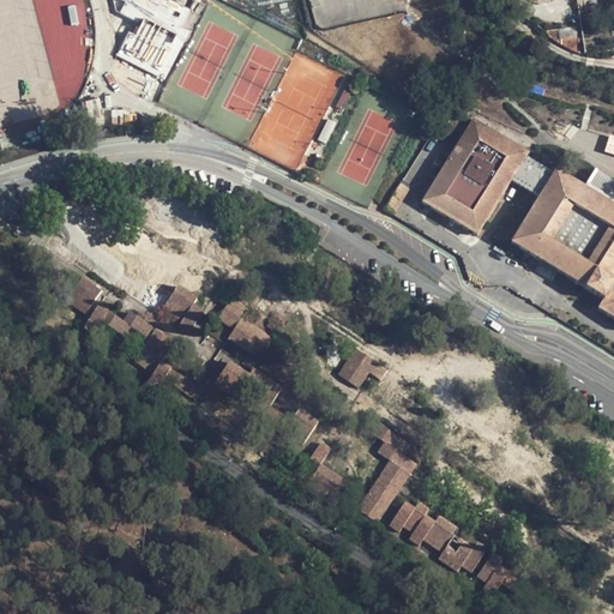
[(193,35),(139,5),(112,54),(168,83),(193,35)]
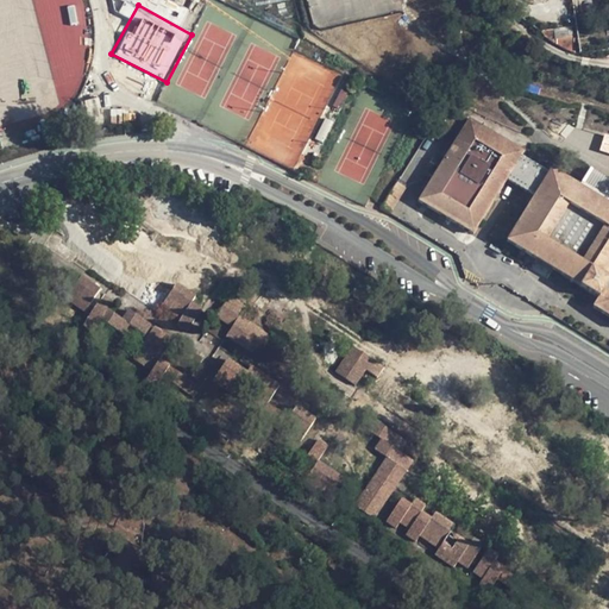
[(579,52),(576,25),(545,30),(546,32),(548,36),(560,44),(575,51),(579,52)]
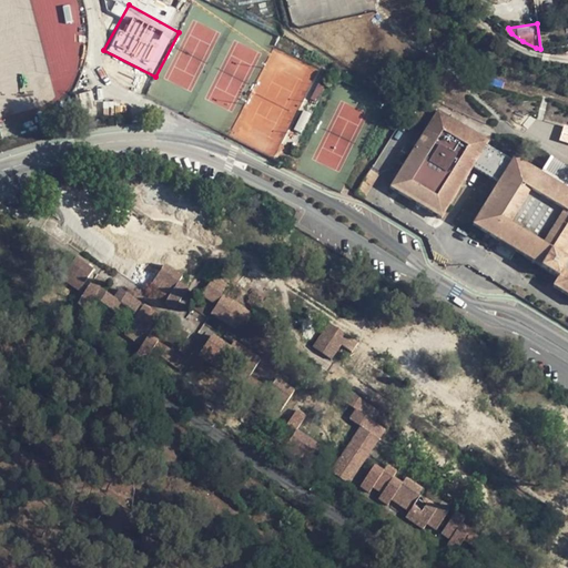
[(553,287),(567,296),(567,190),(514,158),(513,161),(487,145),(489,141),(438,110),(389,188),(442,220),(473,169),(498,184),(472,226),(557,279),(553,287)]
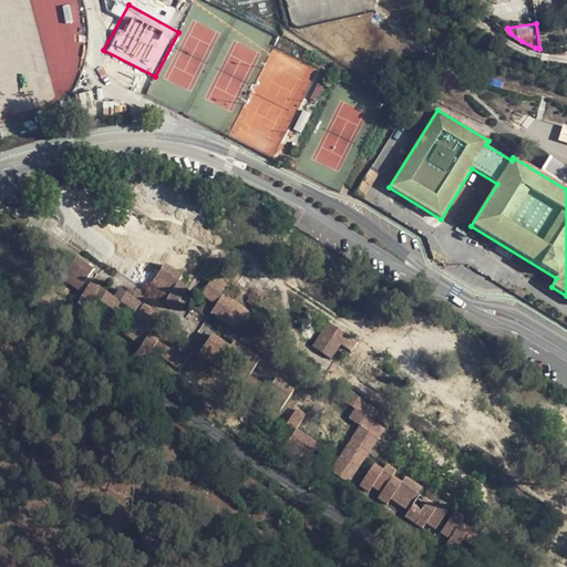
[(548,156),(543,171),(553,175),(559,160),(548,156)]
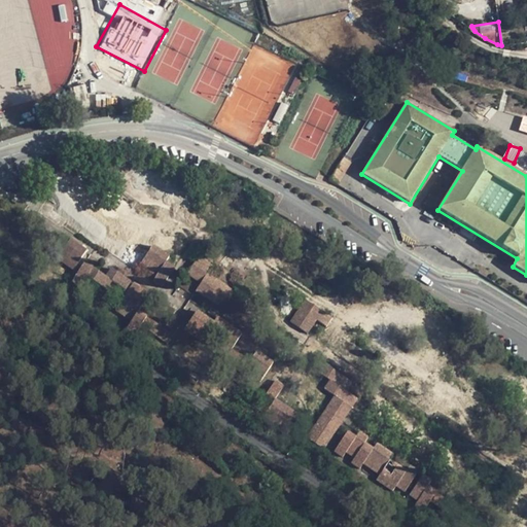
[(338,185),(351,163),(344,157),(329,180),(338,185)]
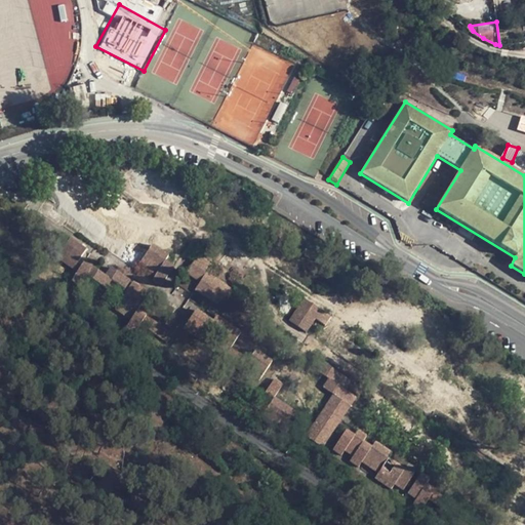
[(55,173),(44,190),(58,199),(51,210),(80,230),(79,233),(95,243),(95,242),(136,270),(139,265),(155,276),(152,281),(160,287),(173,268),(165,261),(168,256),(152,245),(149,250),(97,215),(91,224),(74,212),(86,194),(55,173)]
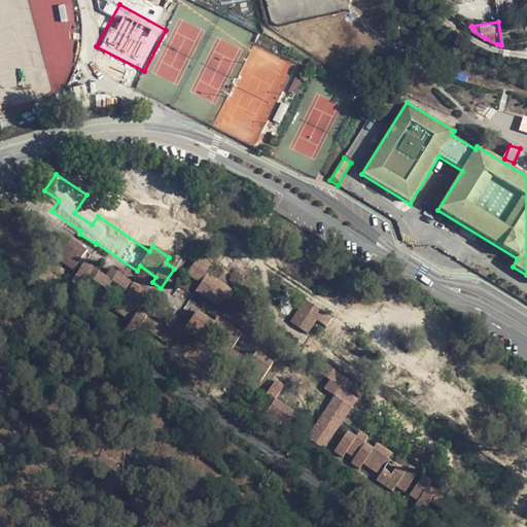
[(200,197),(206,189),(199,184),(194,192),(200,197)]
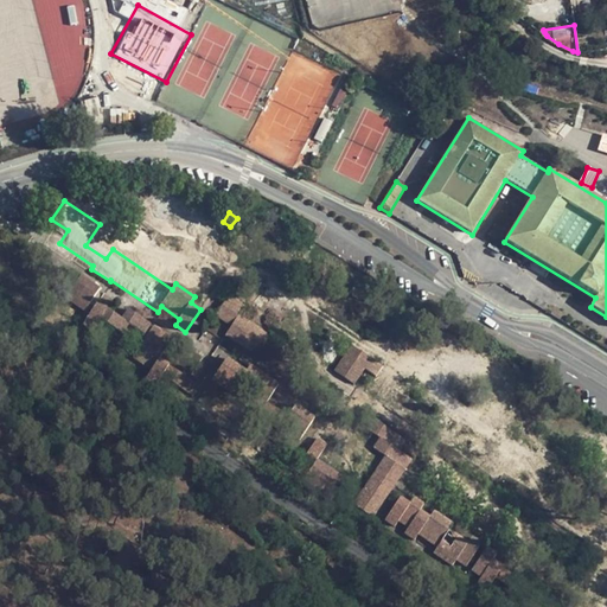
[(65,299),(84,312),(100,291),(81,276),(65,299)]
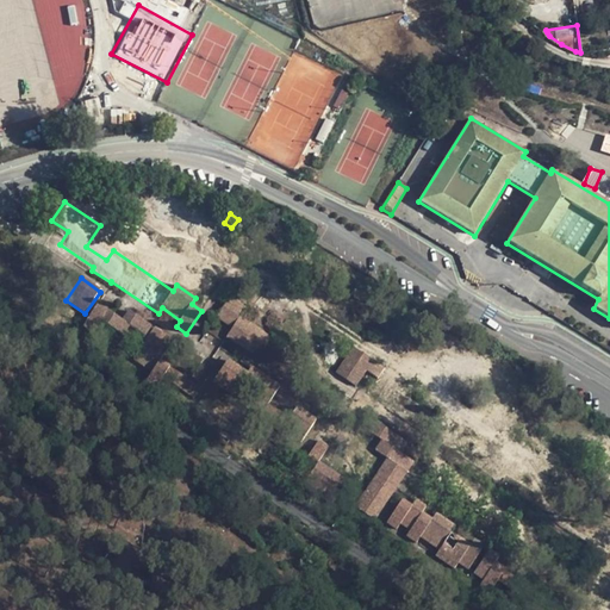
[(226,337),(257,359),(271,338),(240,318),(246,309),(229,298),(216,317),(232,328),(226,337)]
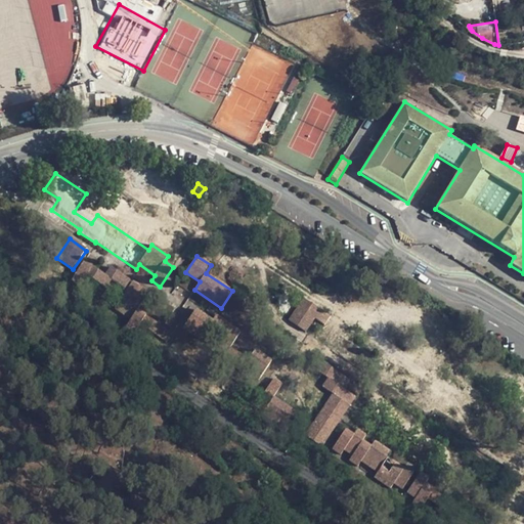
[(124,290),(130,280),(111,267),(105,275),(84,261),(71,280),(80,287),(87,276),(105,289),(112,280),(124,290)]
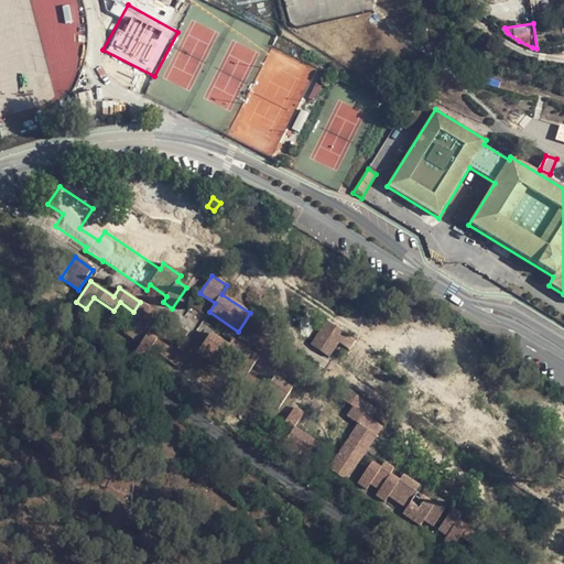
[(161,316),(142,303),(122,332),(140,345),(133,354),(143,360),(151,349),(180,369),(186,359),(148,334),(161,316)]
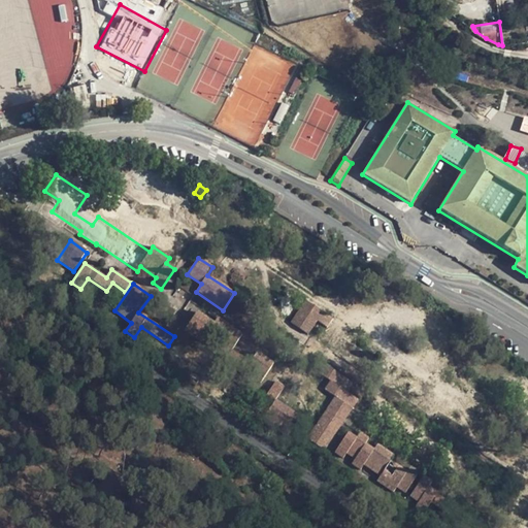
[(343,340),(350,330),(306,300),(291,323),(307,335),(317,321),(327,328),(320,338),(364,368),(370,359),(343,340)]
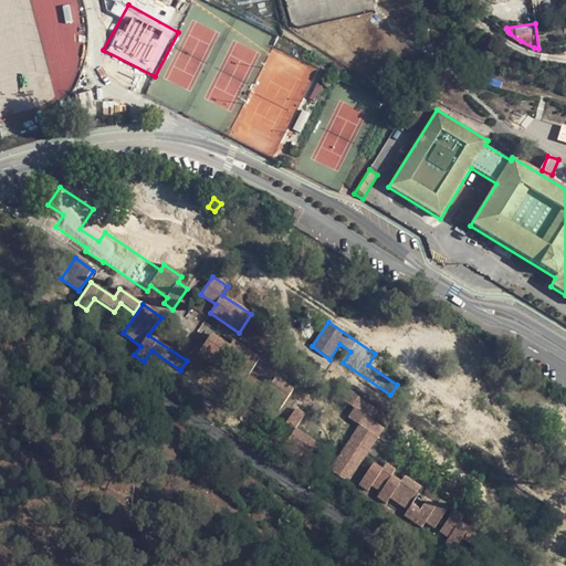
[(260,359),(232,342),(229,347),(211,335),(197,355),(279,411),(293,391),(275,378),(268,389),(249,376),(260,359)]
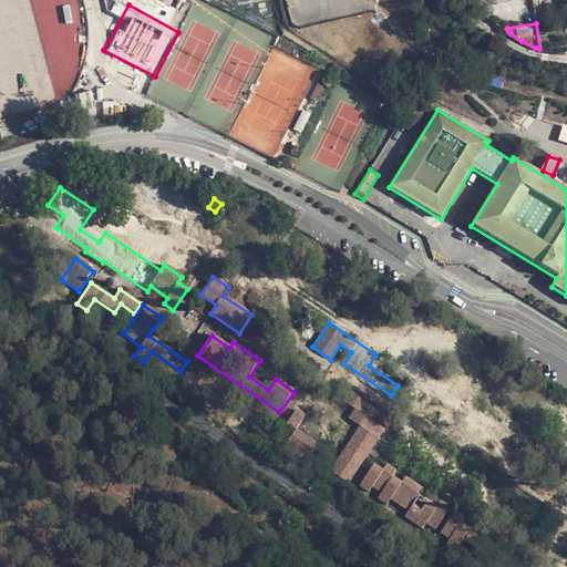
[(200,371),(186,392),(195,398),(209,378),(200,371)]
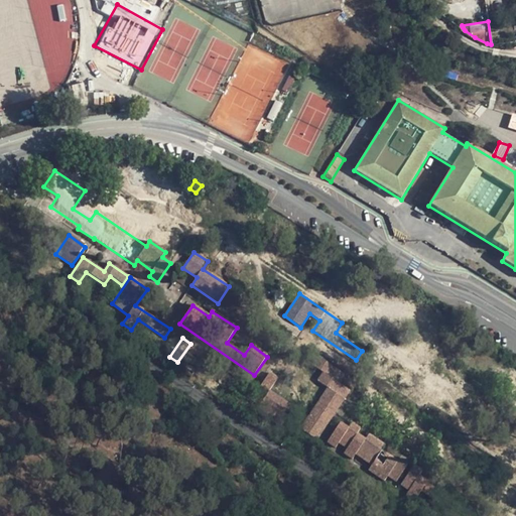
[(194,345),(180,364),(188,370),(190,367),(204,376),(215,360),(194,345)]
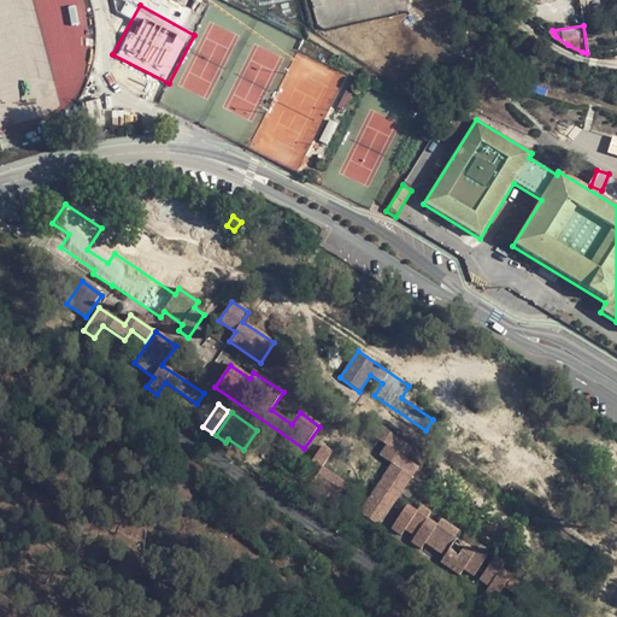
[(378,527),(418,469),(405,459),(412,448),(380,427),(372,438),(386,447),(380,457),(392,465),(359,513),(378,527)]
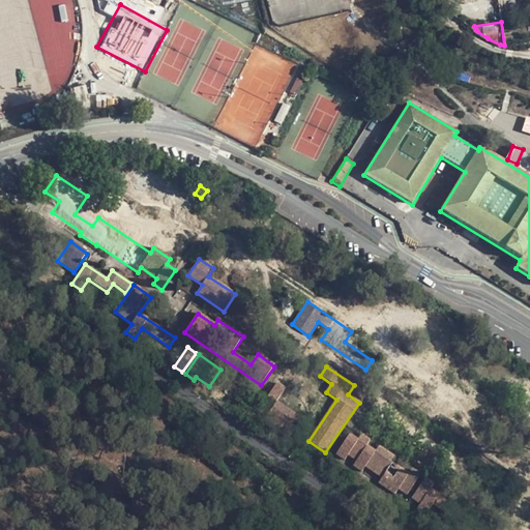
[(276,403),(285,389),(276,383),(258,411),(266,416),(263,421),(288,439),(301,419),(276,403)]
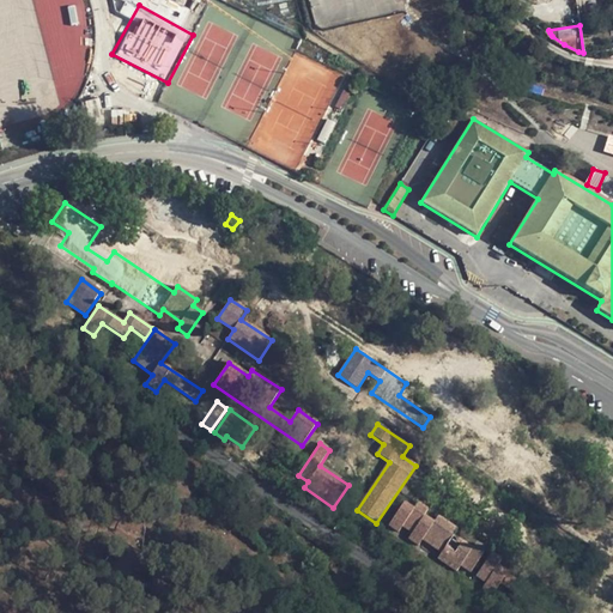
[(612,466),(601,483),(612,490),(612,466)]
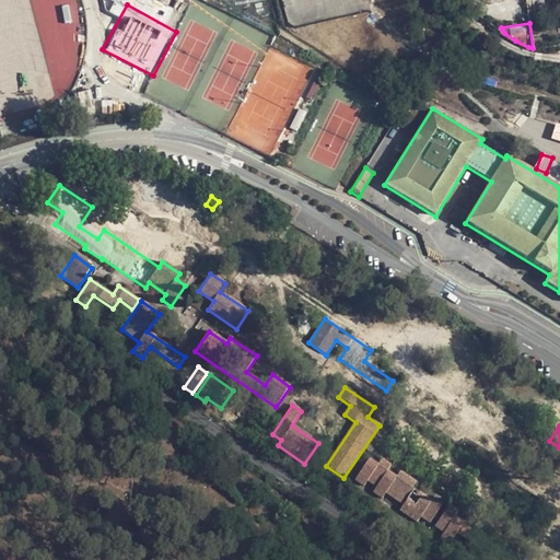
[(369,459),(354,480),(364,487),(368,481),(376,487),(373,493),(382,499),(385,493),(403,505),(399,511),(417,523),(420,517),(430,524),(444,503),(434,497),(431,502),(413,490),(417,485),(399,473),(396,478),(387,473),(391,467),(382,461),(378,466),(369,459)]
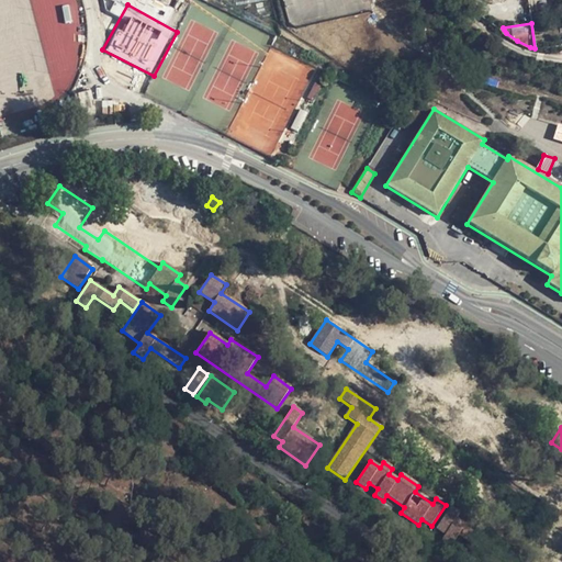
[(497,561),(487,554),(493,546),(456,519),(459,514),(450,507),(436,529),(445,535),(441,540),(450,547),(458,536),(470,544),(464,553),(476,561),(497,561)]
